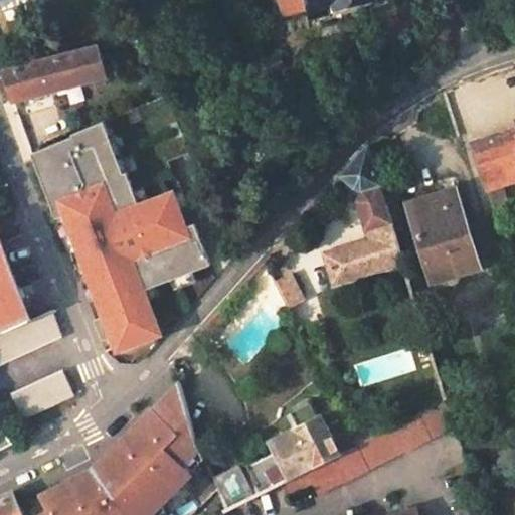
[(0,0),(3,9),(39,0),(38,0),(0,0)]
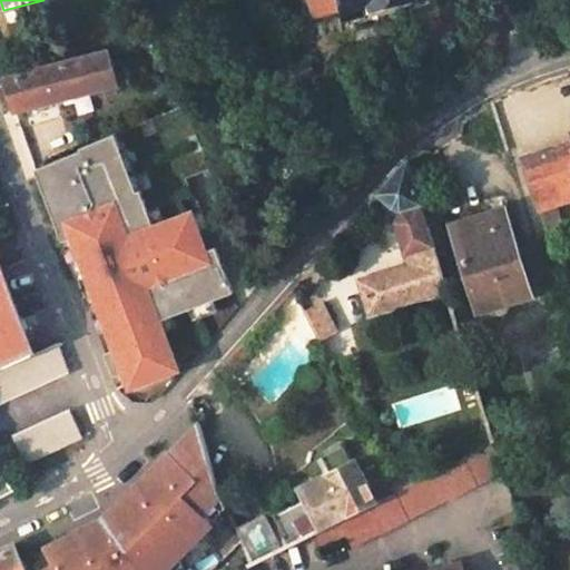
[(308,0),(314,16),(344,7),(346,13),(400,0),(308,0)]
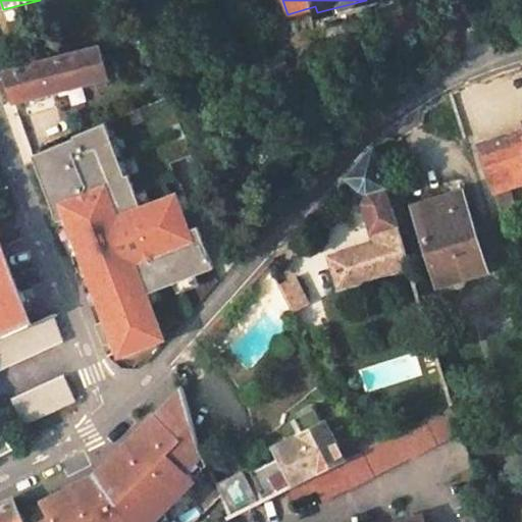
[(36,60),(28,34),(0,41),(0,69),(1,73),(37,64),(36,60)]
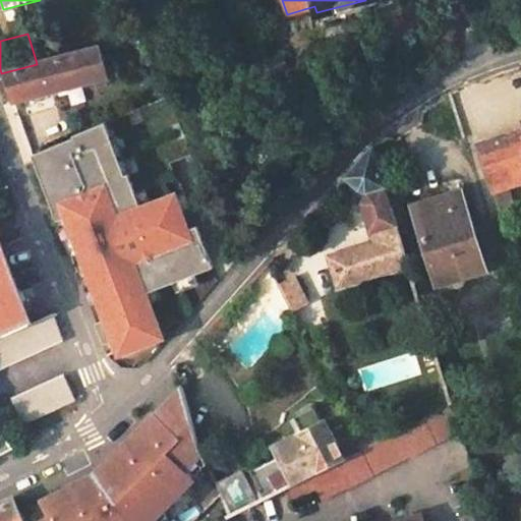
[(11,102),(107,76),(100,47),(37,64),(1,73),(11,102)]
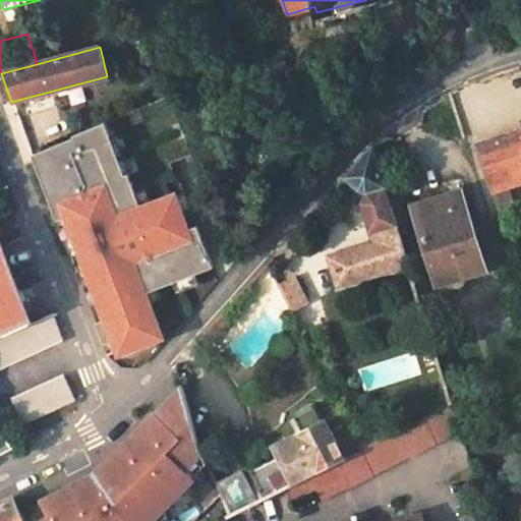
[(128,280),(203,251),(168,167),(189,159),(177,128),(155,136),(145,108),(73,136),(72,138),(128,280)]
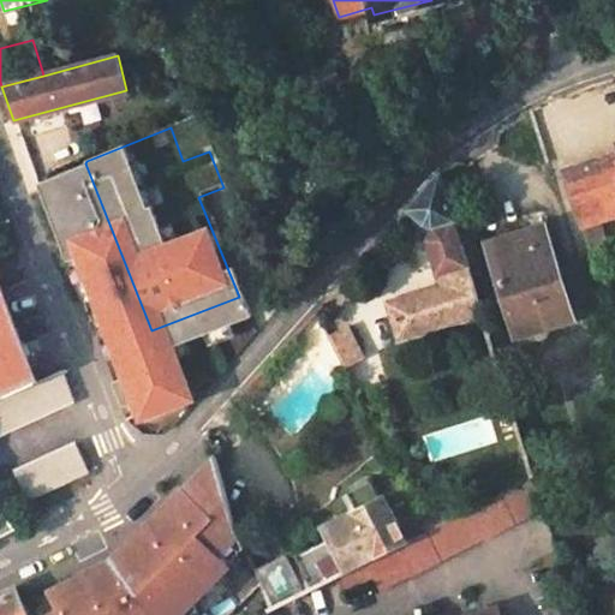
[(614,154),(565,173),(573,198),(614,183),(614,154)]
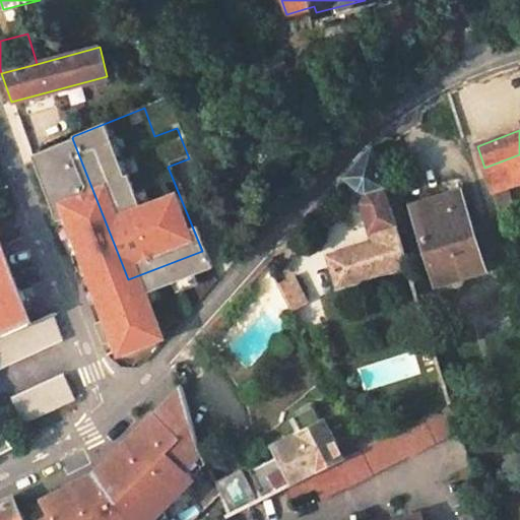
[(50,163),(72,154),(67,140),(45,149),(50,163)]
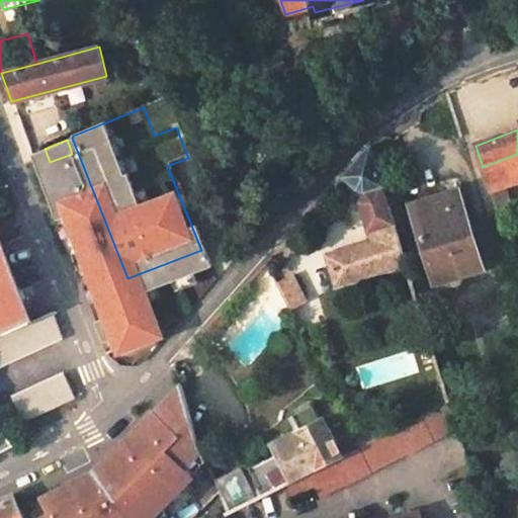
[(370,148),(343,177),(356,190),(363,191),(365,197),(360,202),(368,229),(375,227),(379,239),(334,253),(343,281),(409,262),(393,207),(389,207),(370,148)]
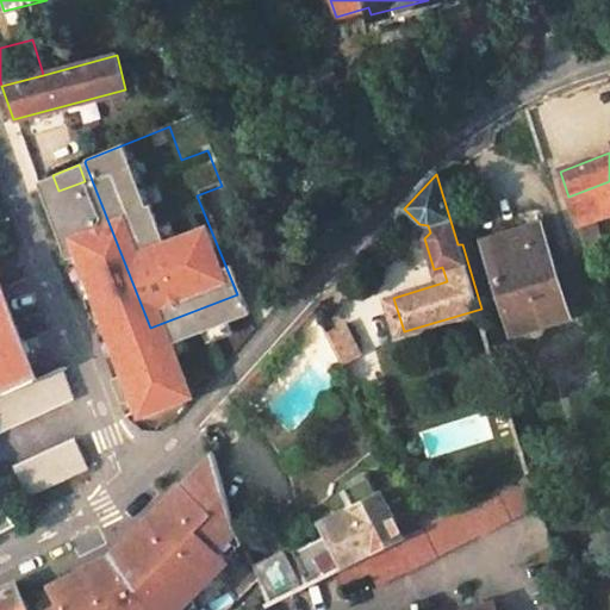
[(577,225),(609,213),(609,181),(568,197),(577,225)]
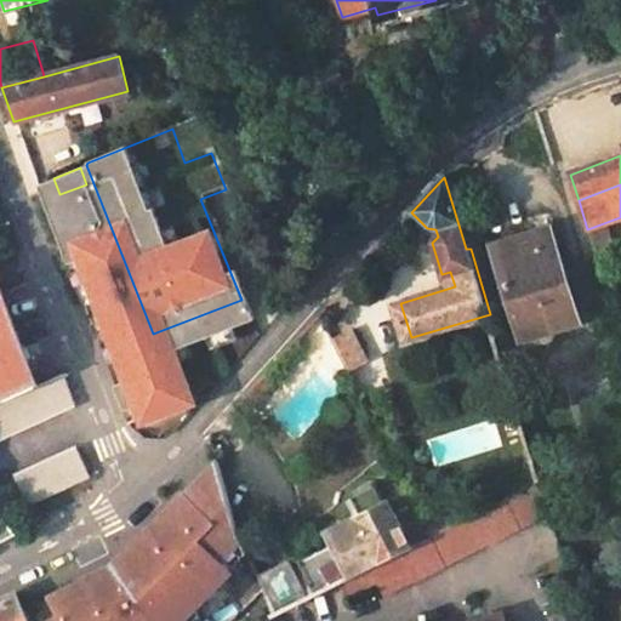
[(499,257),(556,239),(552,229),(494,246),(499,257)]
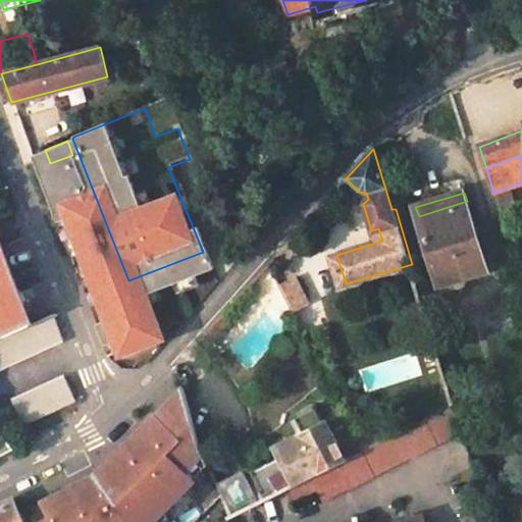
[(439,284),(488,269),(467,201),(419,216),(439,284)]
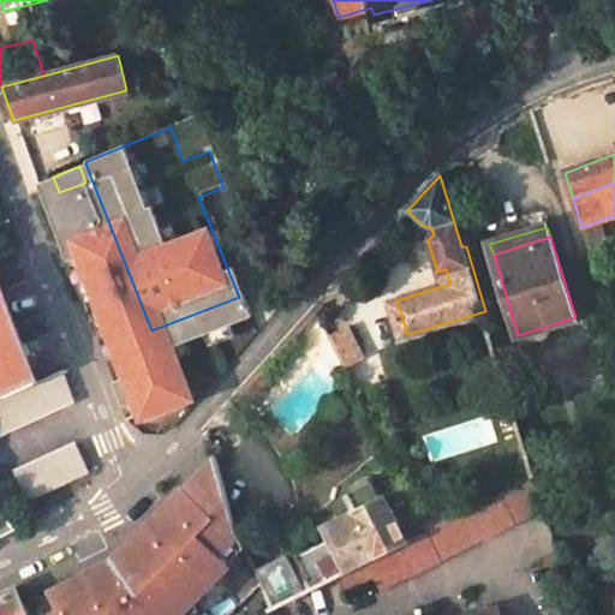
[(0,394),(37,377),(0,282),(0,394)]
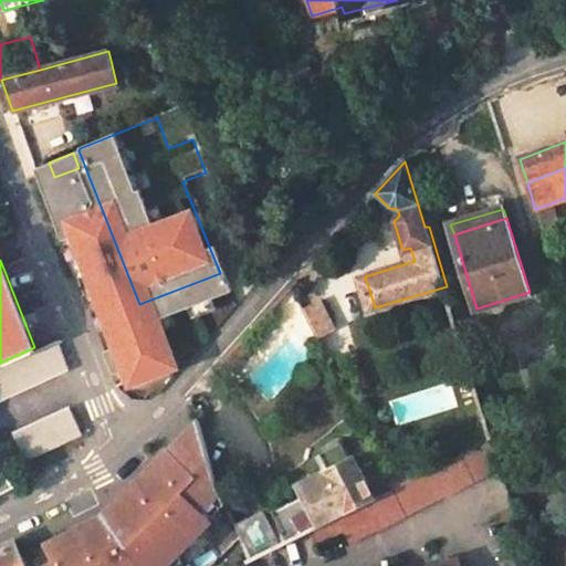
[(316,305),(302,313),(314,337),(329,329),(316,305)]
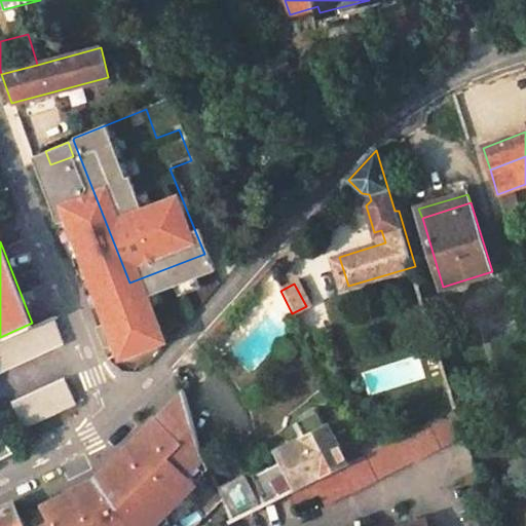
[(0,337),(0,371),(63,343),(52,312),(32,323),(0,337)]
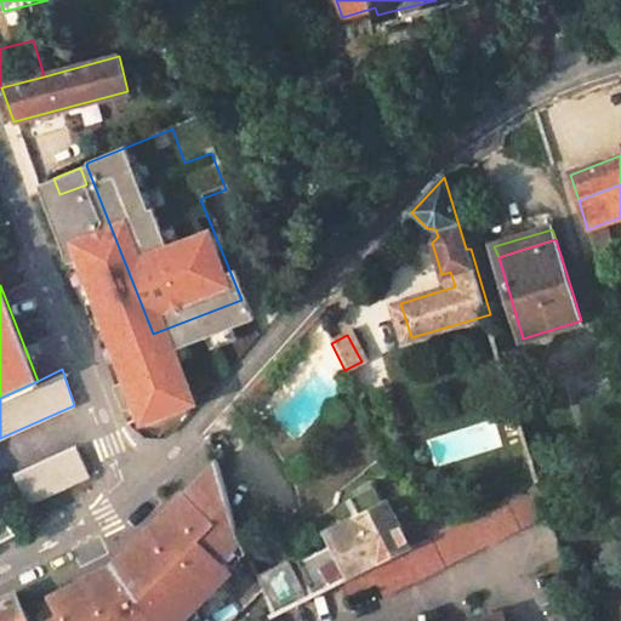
[(90,474),(75,445),(16,478),(30,505),(90,474)]
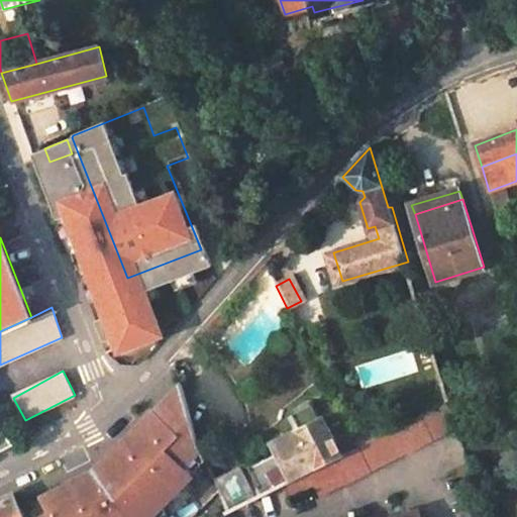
[(49,511),(36,516),(137,516),(164,503),(203,459),(196,442),(178,378),(97,469),(42,496),(49,511)]
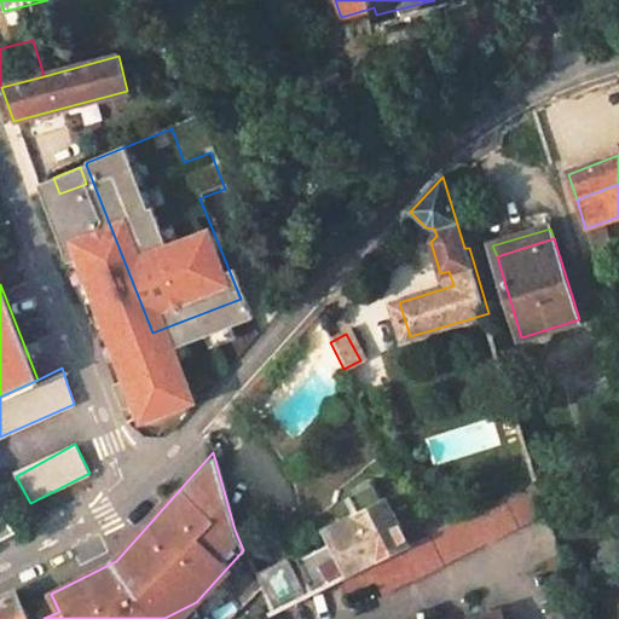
[(383,593),(548,509),(538,478),(408,544),(343,577),(351,591),(376,578),(383,593)]
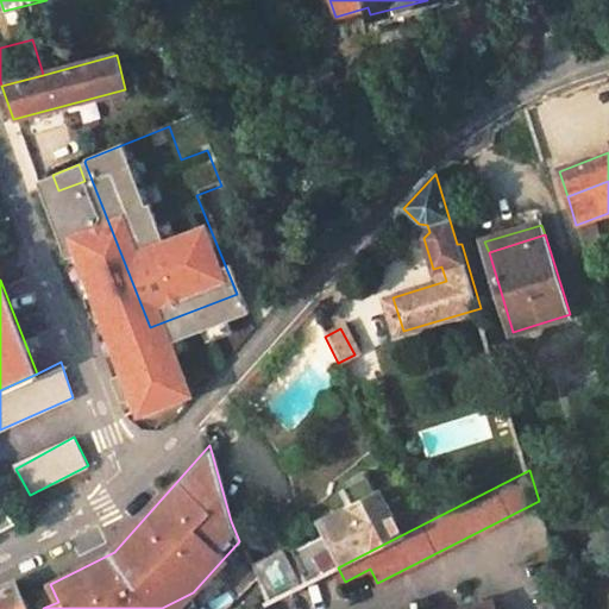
[(374,495),(365,477),(344,489),(352,504),(347,507),(352,515),(324,529),(326,535),(292,552),(307,583),(338,567),(401,535),(380,491),(374,495)]
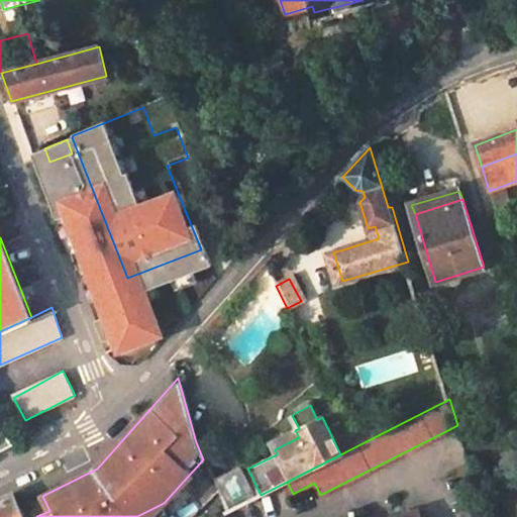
[(0,448),(15,441),(0,424),(0,448)]
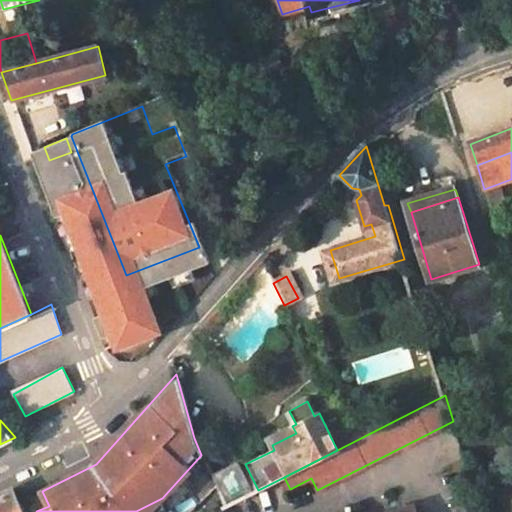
[(0,511),(22,511),(18,502),(12,488),(0,493),(0,511)]
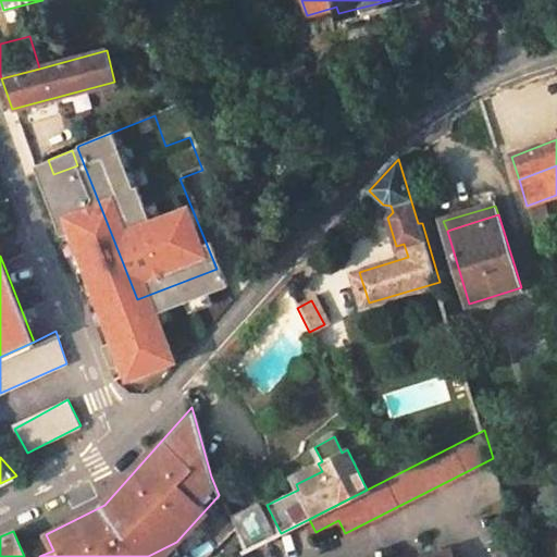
[(259,543),(254,532),(240,539),(247,551),(259,543)]
